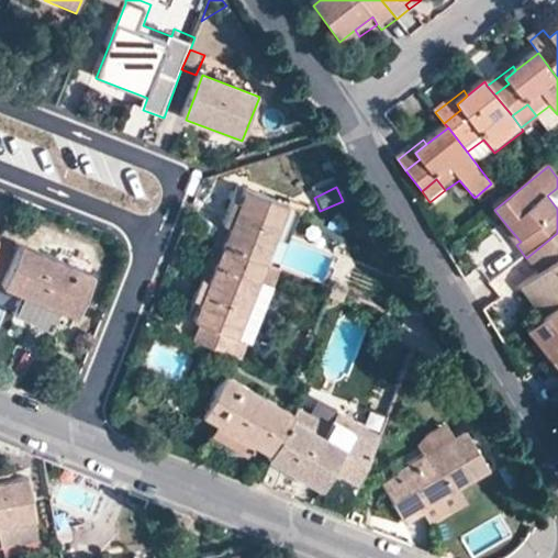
[(269,266),(291,208),(246,191),(241,205),(232,229),(224,248),(269,266)]
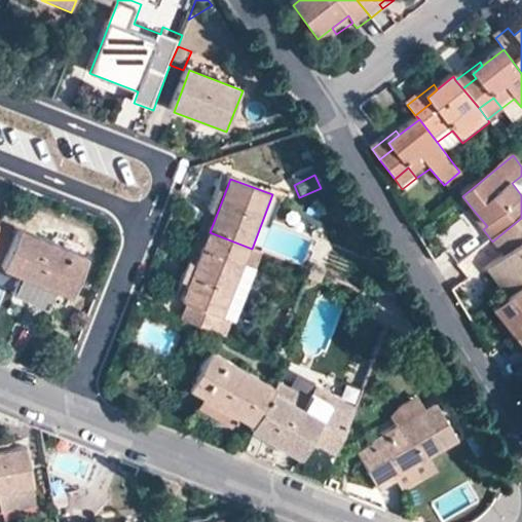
[(217,214),(225,192),(219,189),(210,212),(217,214)]
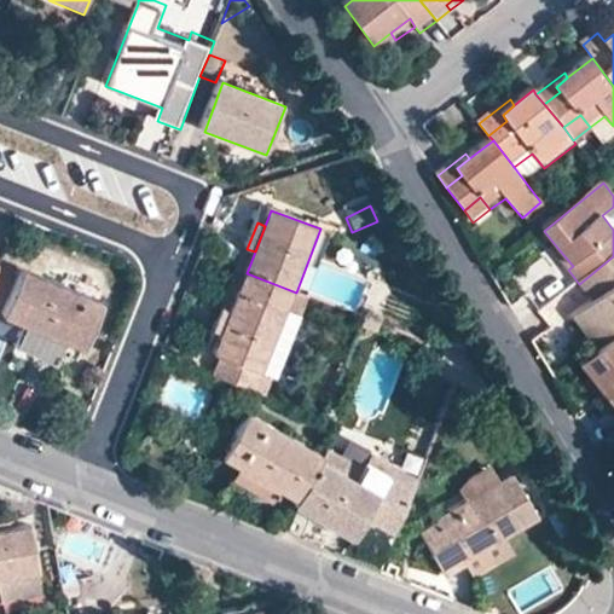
[(320,229),(296,293),(308,297),(332,233),(320,229)]
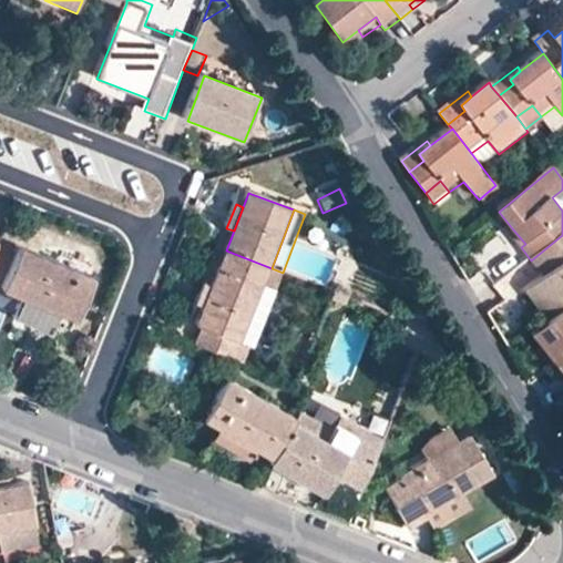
[(525,244),(512,228),(509,232),(521,247),(525,244)]
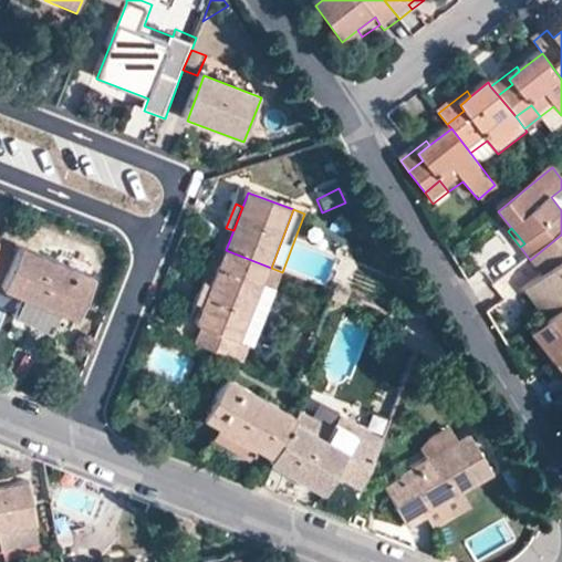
[(561,235),(530,260),(544,278),(526,292),(549,322),(561,311),(561,235)]
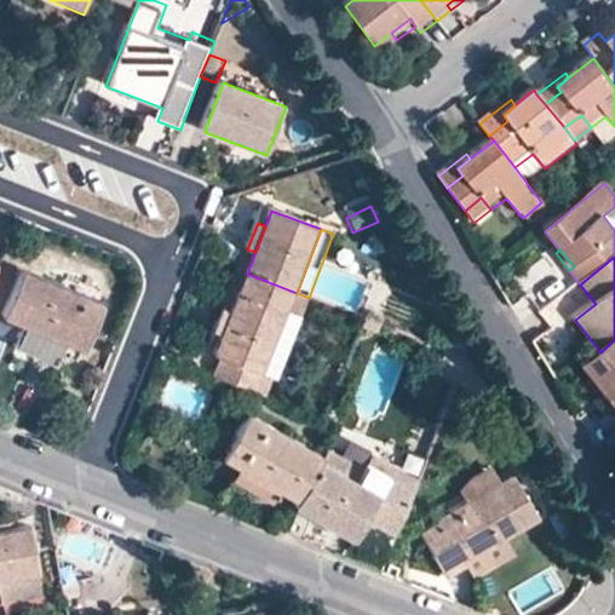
[(28,329),(87,352),(107,305),(27,272),(6,320),(28,329)]
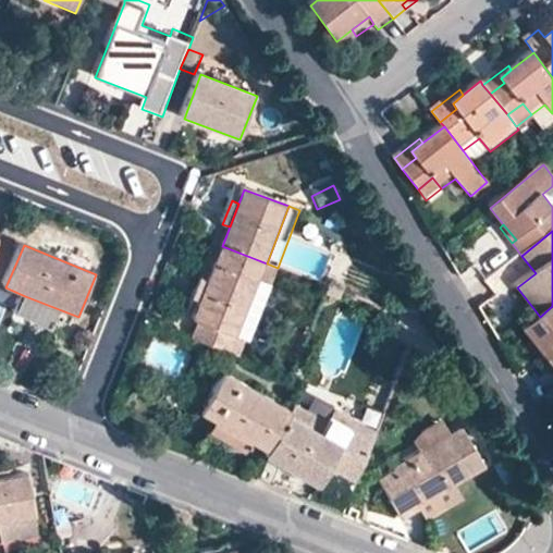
[(201,321),(194,340),(232,355),(238,336),(260,280),(267,263),(222,246),(209,281),(200,303),(194,319),(201,321)]
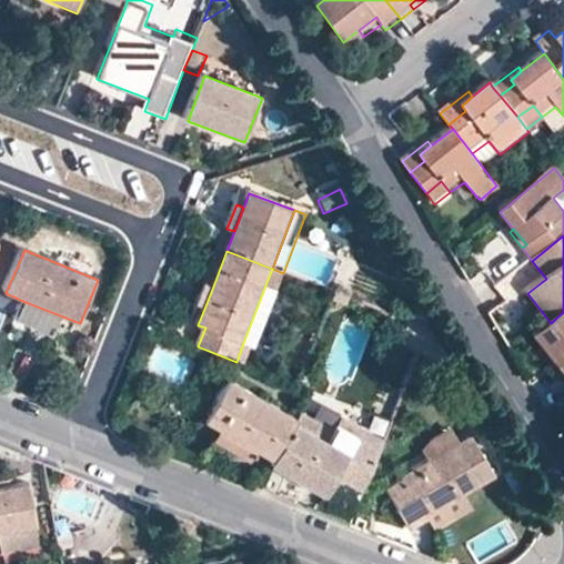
[(204,309),(213,286),(204,283),(197,305),(204,309)]
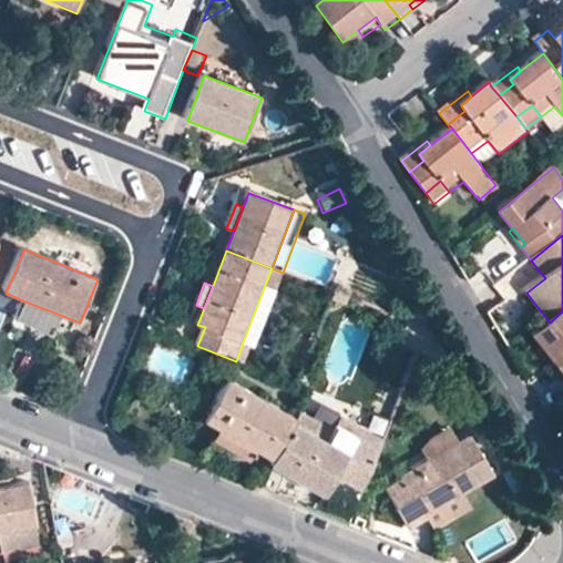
[(265,285),(243,343),(254,347),(276,289),(265,285)]
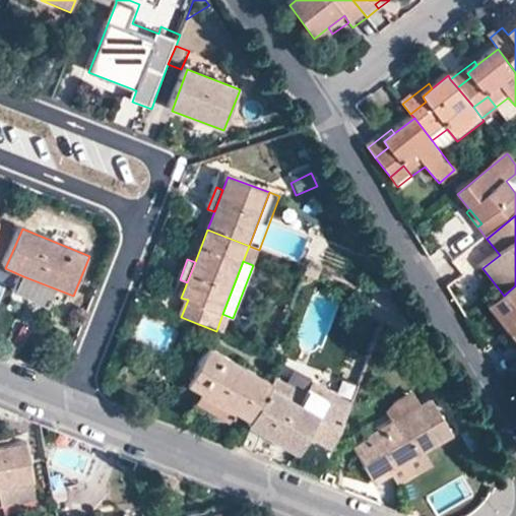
[(314,264),(311,270),(323,274),(326,268),(314,264)]
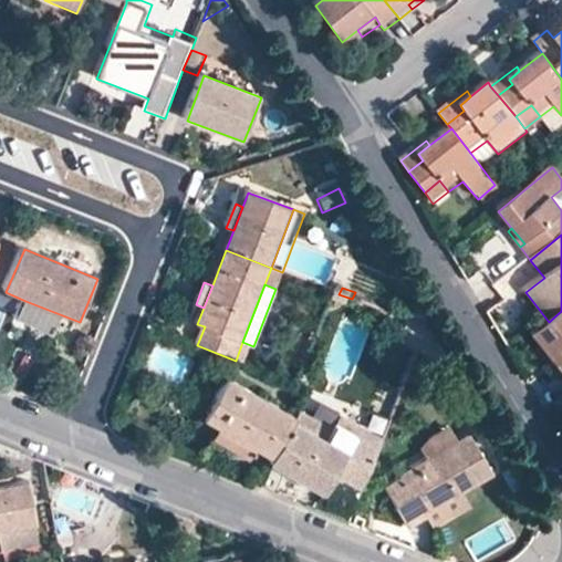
[(352,299),(339,294),(336,293),(333,301),(349,306),(352,299)]
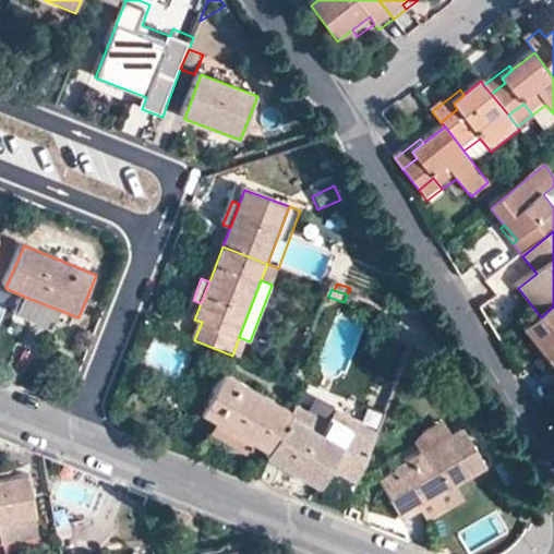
[(79,317),(25,297),(21,306),(56,322),(59,316),(69,321),(67,326),(73,328),(79,317)]
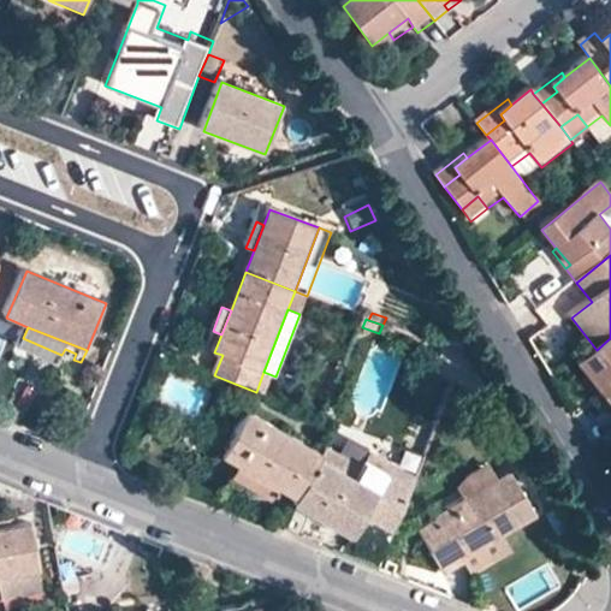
[(610,338),(597,350),(579,363),(589,377),(610,403),(610,338)]
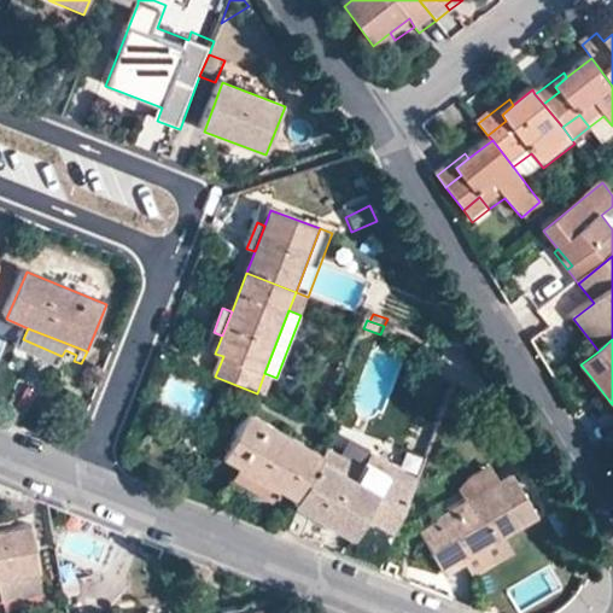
[(612,404),(591,378),(585,384),(612,416),(612,404)]
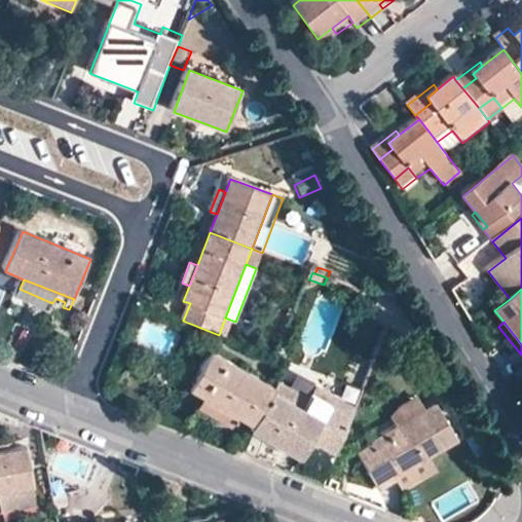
[(277,358),(281,350),(271,346),(268,355),(277,358)]
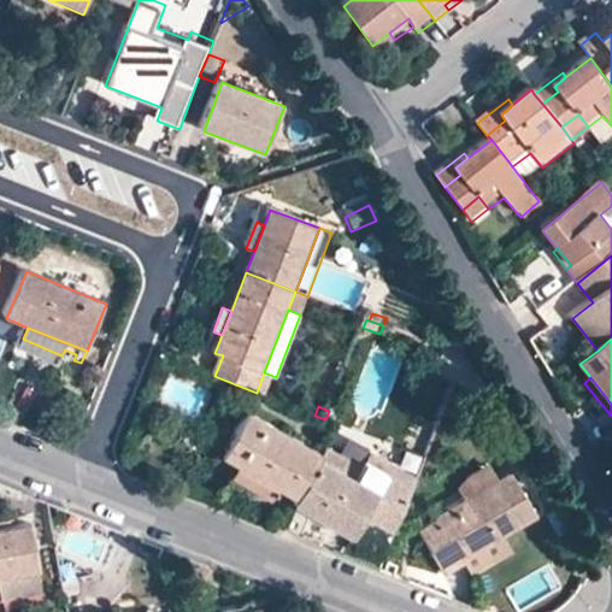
[(322,462),(324,457),(249,413),(223,459),(299,502),(322,462)]
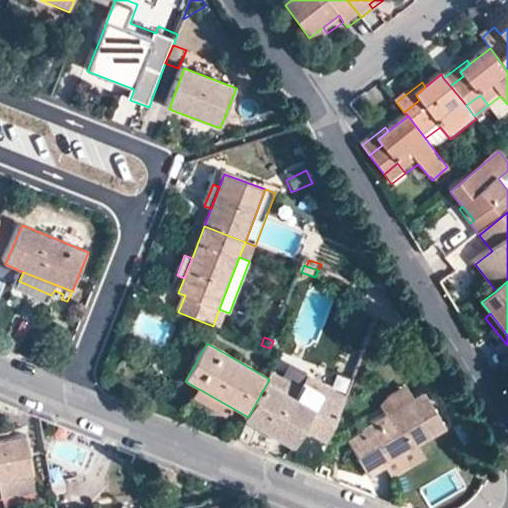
[(347,400),(311,379),(298,401),(284,393),(289,384),(274,375),(269,384),(267,383),(248,417),(245,421),(294,448),(303,431),(323,443),(347,400)]
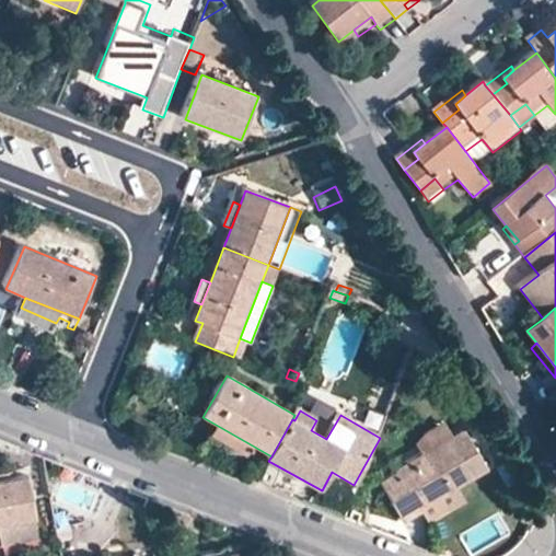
[(384,485),(407,524),(426,516),(424,512),(489,473),(464,431),(398,472),(400,475),(384,485)]
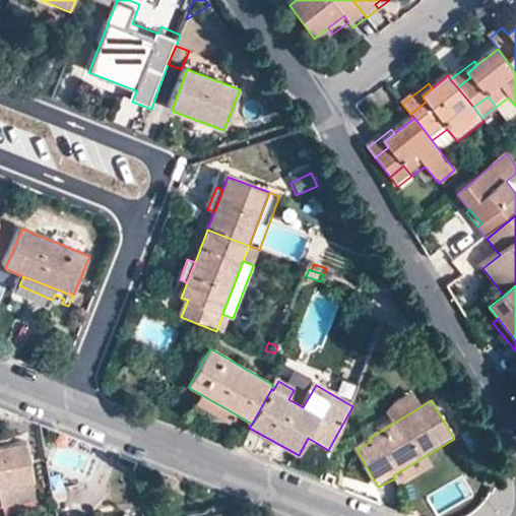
[(0,490),(34,484),(26,444),(0,448),(0,490)]
